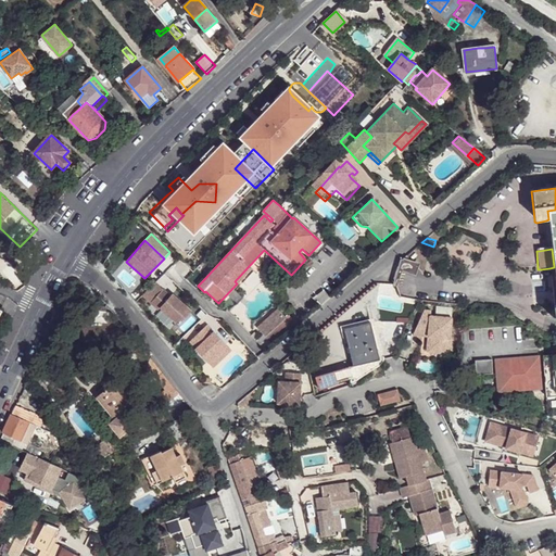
[(415,272),(416,265),(403,260),(400,267),(415,272)]
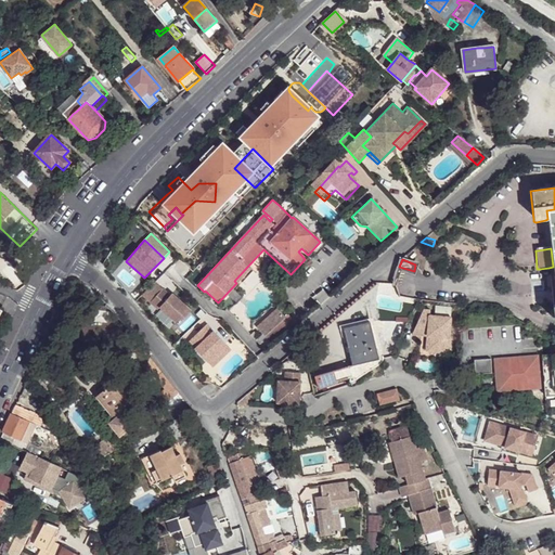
[(247,267),(234,281),(236,283),(249,269),(247,267)]
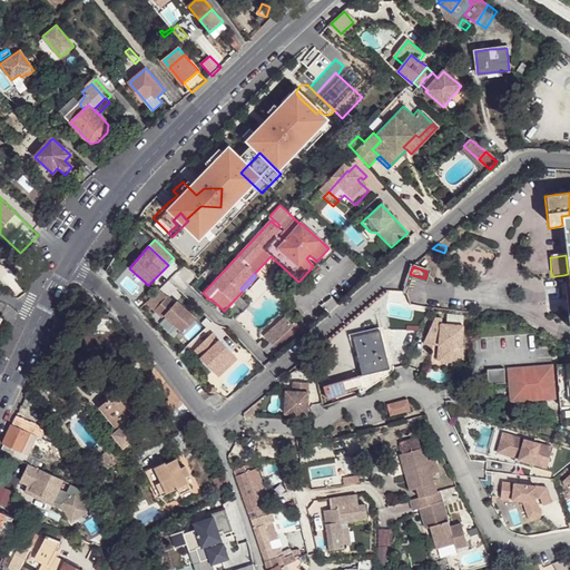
[(160,288),(147,302),(155,310),(168,296),(160,288)]
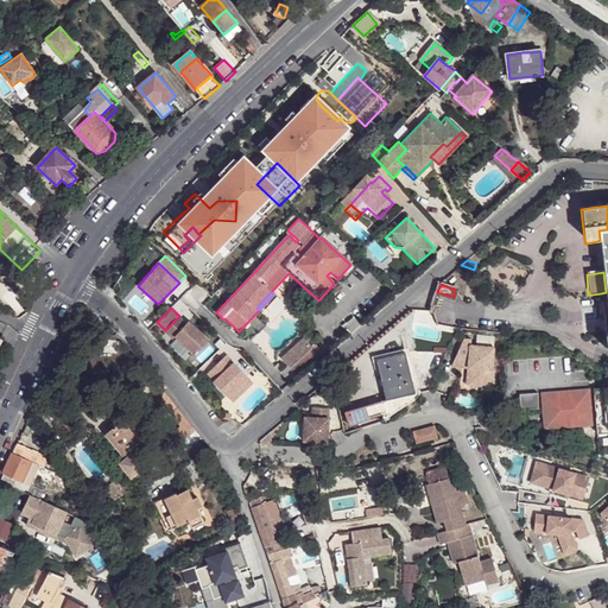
[(179,316),(165,330),(173,337),(176,335),(196,355),(209,341),(190,322),(188,323),(179,316)]
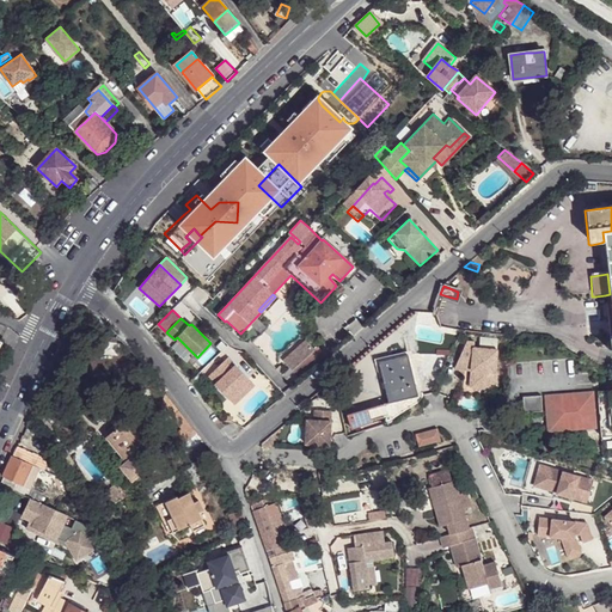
[(473,340),(466,340),(454,363),(464,367),(475,368),(473,381),(483,381),(483,386),(494,386),(496,348),(473,346),(473,340)]
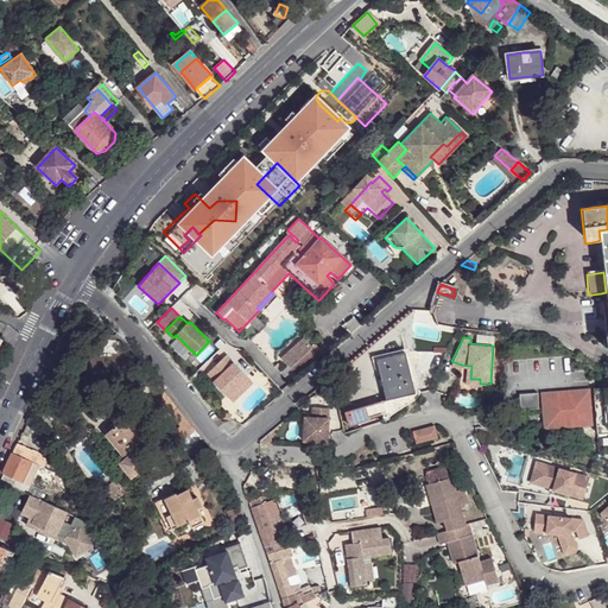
[(304,341),(280,361),(289,369),(295,377),(321,354),(315,347),(311,350),(304,341)]
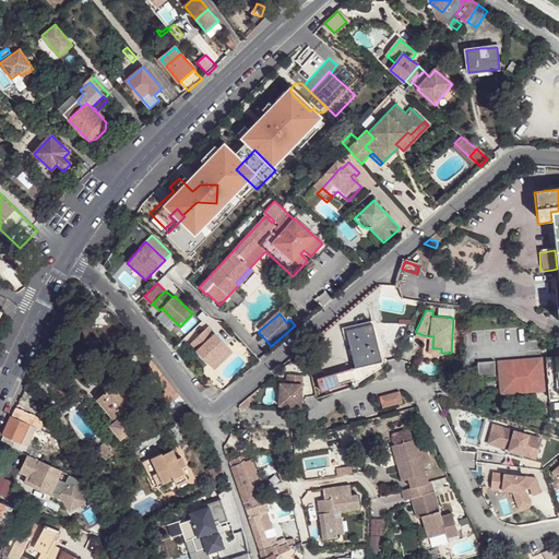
[(343,331),(345,330),(372,324),(375,323),(375,320),(342,326),(343,331)]
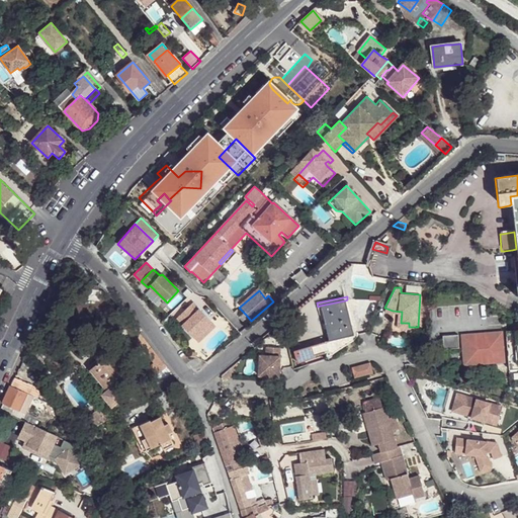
[(320,306),(328,340),(352,334),(345,300),(320,306)]
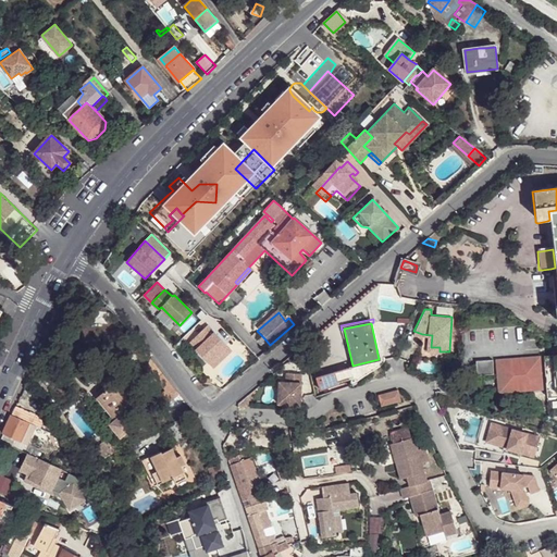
[(207,326),(188,344),(207,364),(225,347),(207,326)]
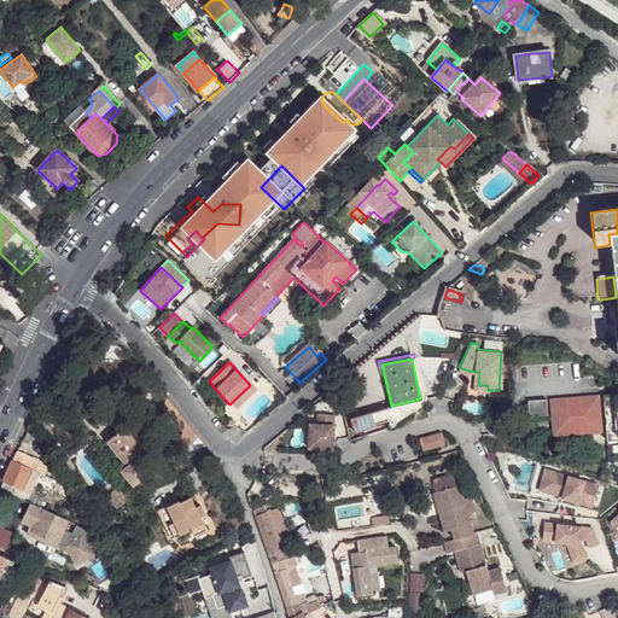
[(479,372),(468,371),(467,388),(488,390),(488,385),(478,385),(479,372)]
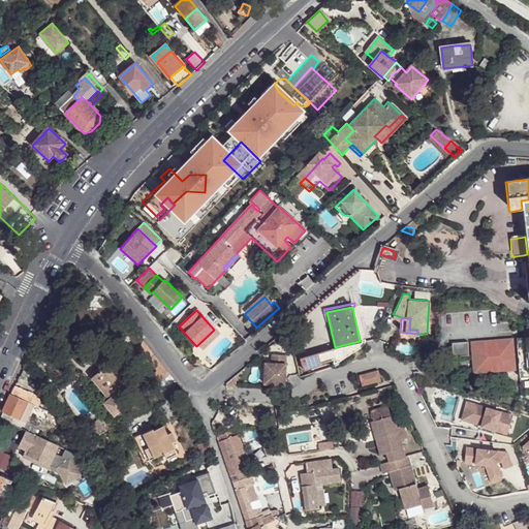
[(214,330),(196,346),(201,351),(219,336),(214,330)]
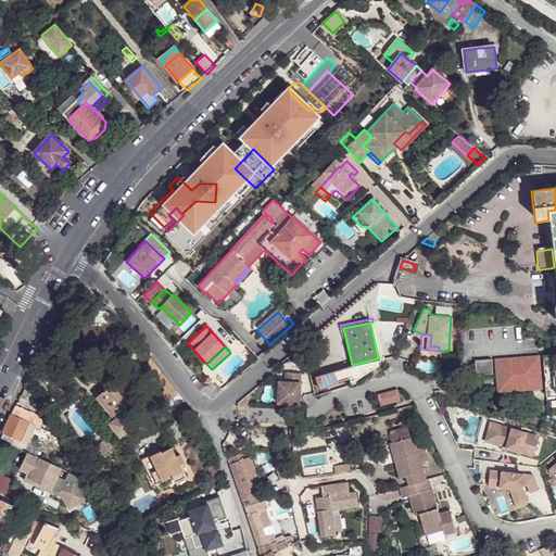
[(555,351),(542,353),(544,386),(555,384),(555,351)]
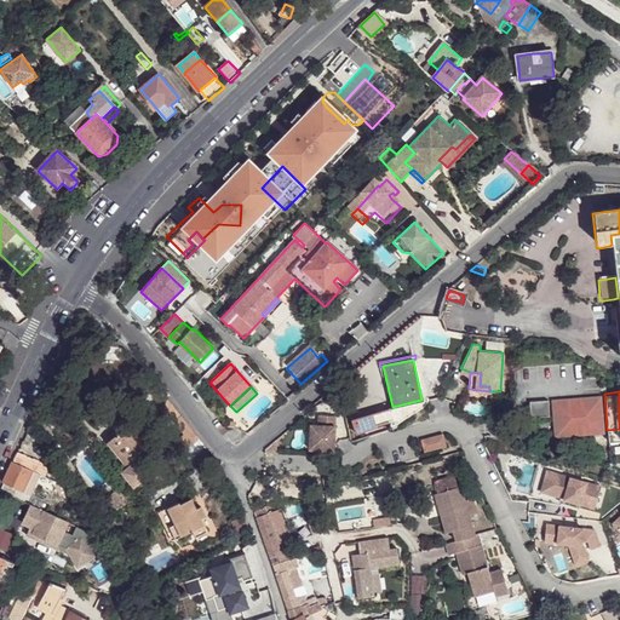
[(600,394),(551,397),(552,434),(603,430),(600,394)]
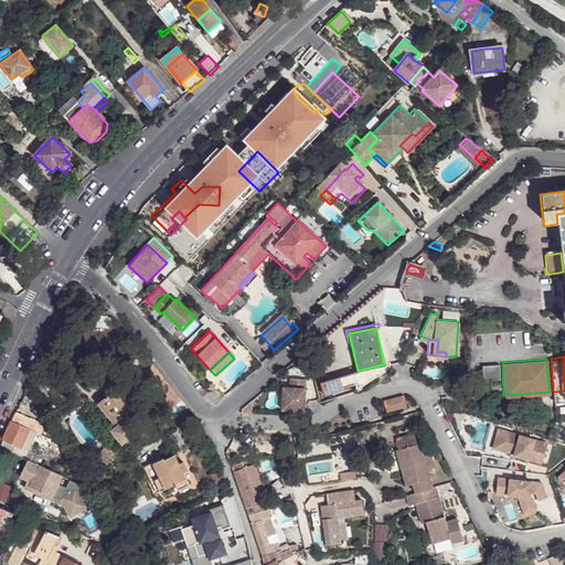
[(499,362),(481,363),(482,377),(499,376),(499,362)]
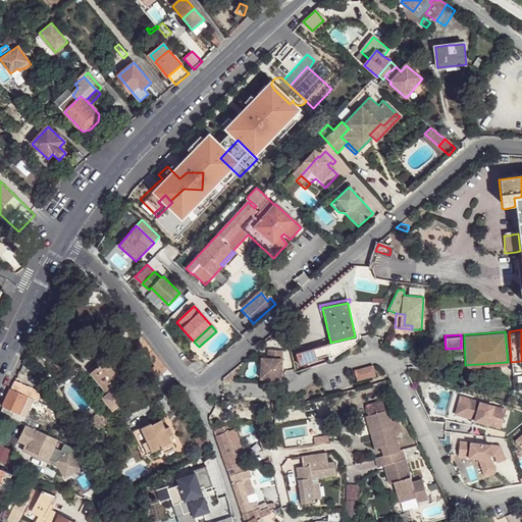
[(334,358),(357,343),(355,336),(330,343),(334,358)]
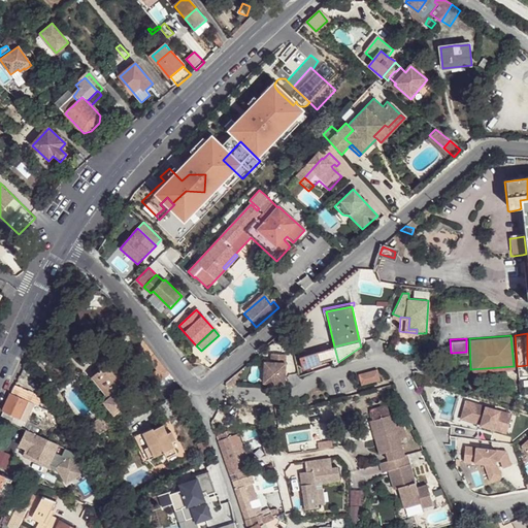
[(302,370),(338,362),(334,347),(299,357),(302,370)]
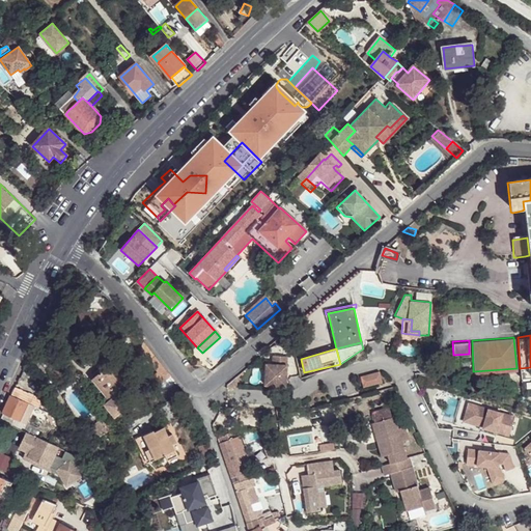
[(287,357),(272,356),(272,364),(266,364),(263,385),(284,386),(287,357)]
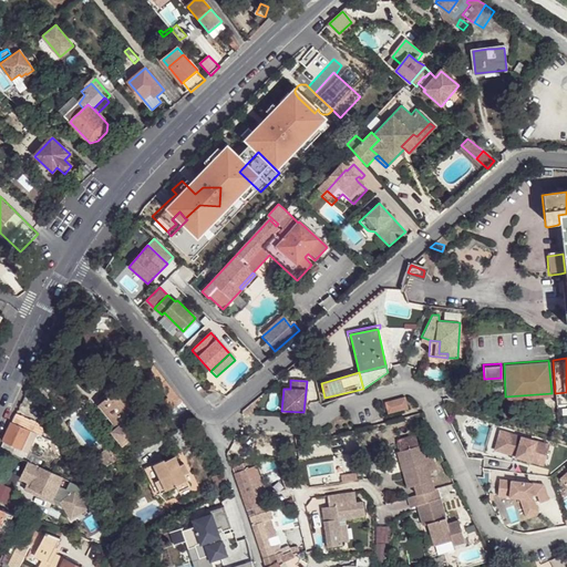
[(109,397),(100,404),(119,428),(140,410),(113,382),(106,388),(112,394),(109,397)]
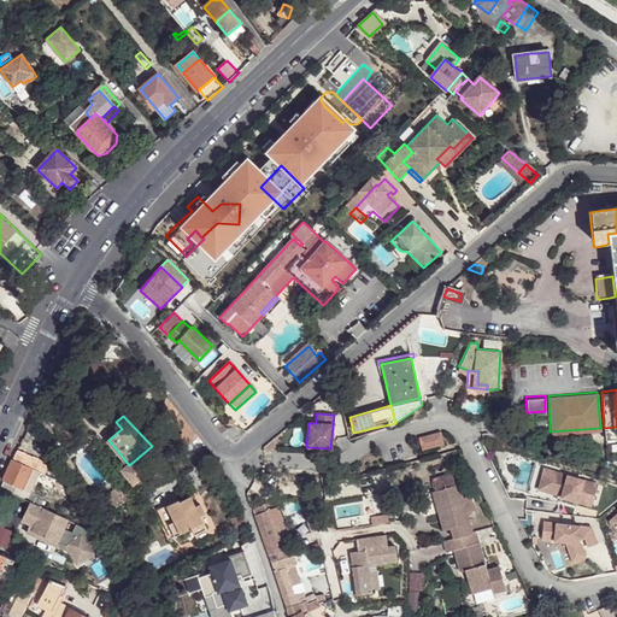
[(112,425),(118,432),(122,429),(116,422),(112,425)]
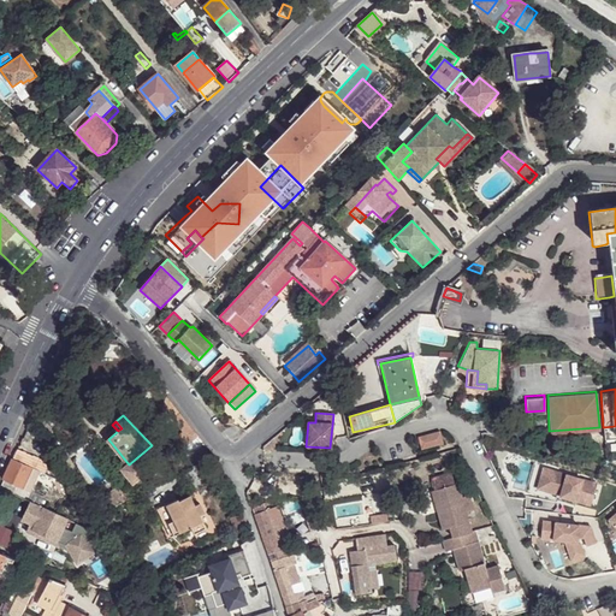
[(197,433),(190,425),(182,431),(173,438),(179,448),(197,433)]
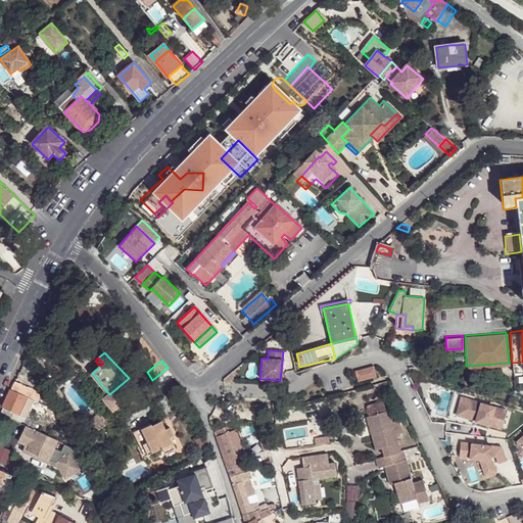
[(522,362),(512,363),(512,370),(522,369),(522,362)]
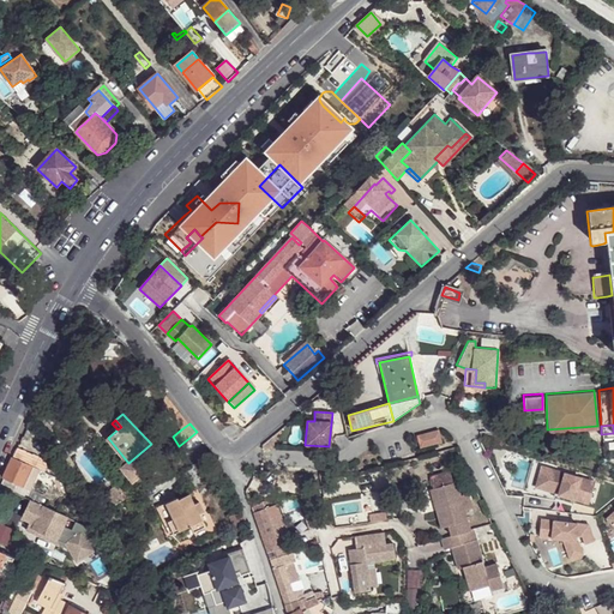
[(435,429),(414,435),(417,447),(439,441),(435,429)]
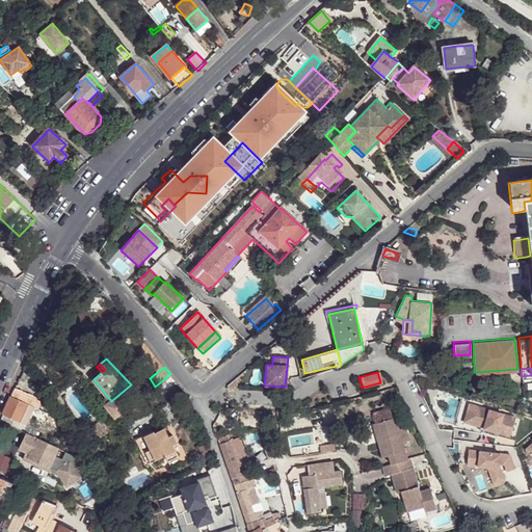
[(239,375),(228,386),(228,387),(231,388),(238,389),(239,375)]
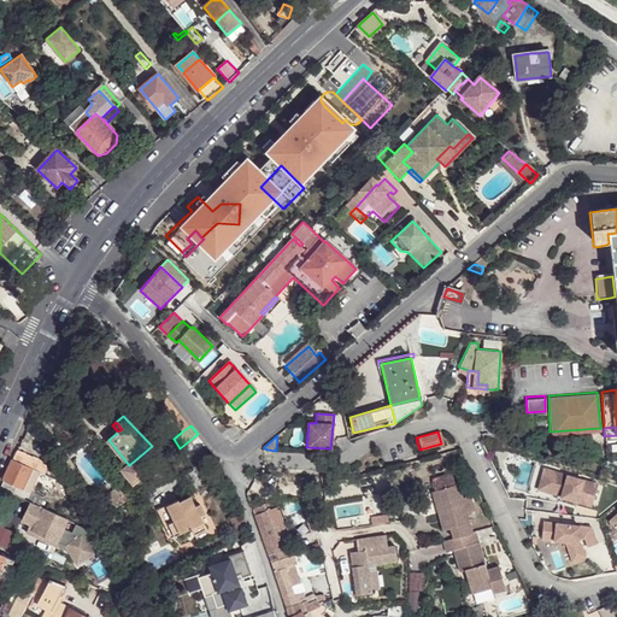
[(16,448),(12,459),(39,471),(45,474),(48,468),(45,462),(16,448)]
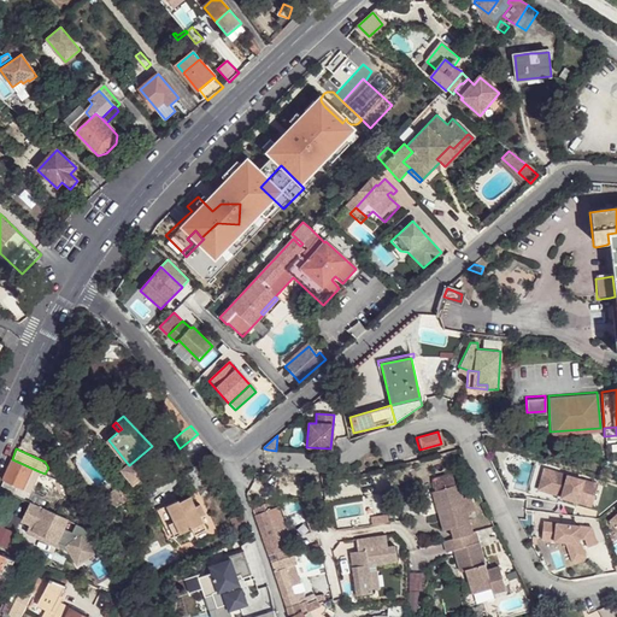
[(12,459),(3,480),(29,492),(39,471),(12,459)]
